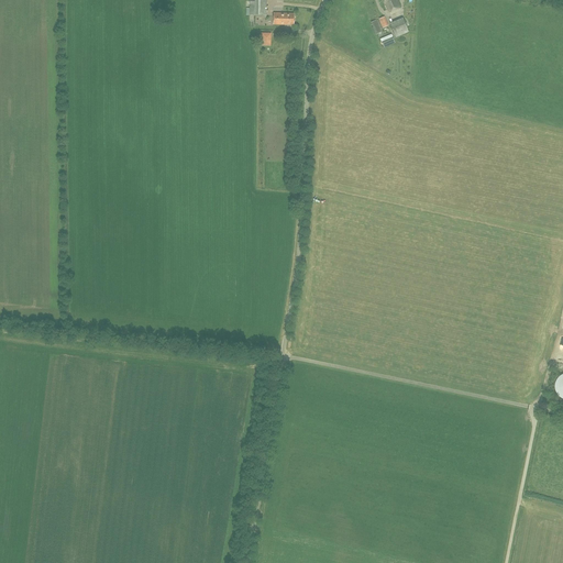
[(250,1),(250,6),(250,9),(246,9),(246,15),(254,15),(266,15),(266,0),(254,0),(254,1),(250,1)]
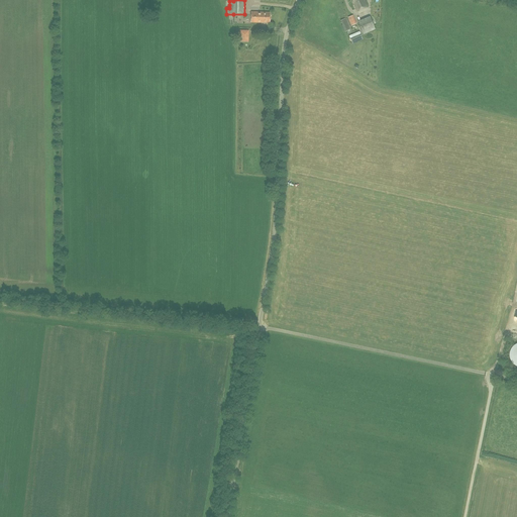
[(353,3),(357,10),(368,6),(365,0),(350,0),(352,4),(353,3)]
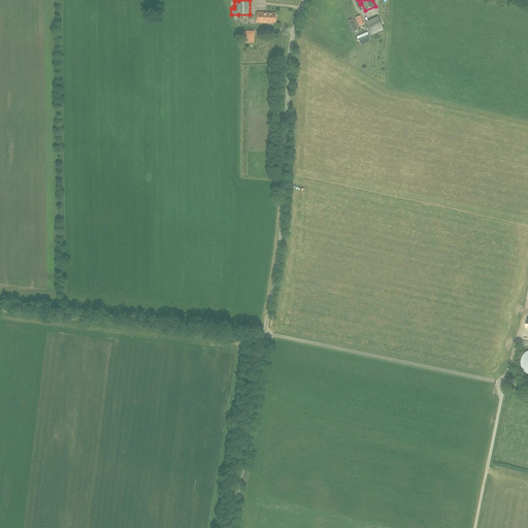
[(265,15),(265,12),(257,12),(257,23),(265,23),(265,15)]
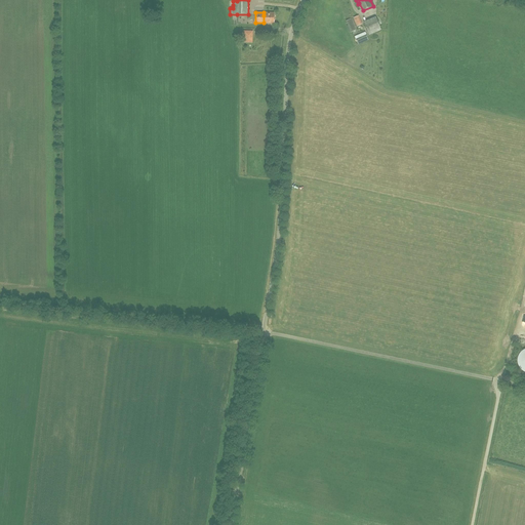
[(274,12),(264,12),(264,15),(264,23),(274,23),(274,12)]
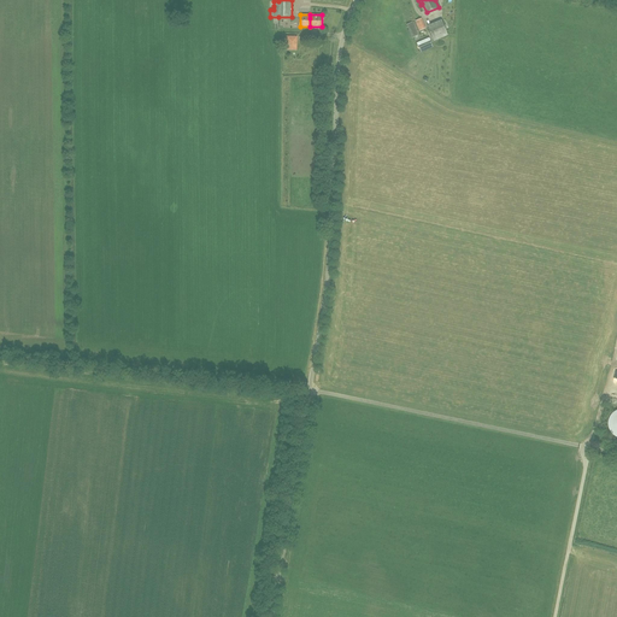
[(422,18),(415,21),(419,31),(425,28),(422,18)]
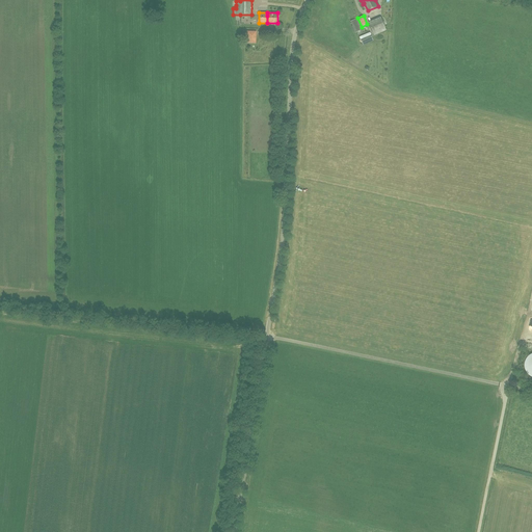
[(355,32),(361,30),(355,19),(350,21),(355,32)]
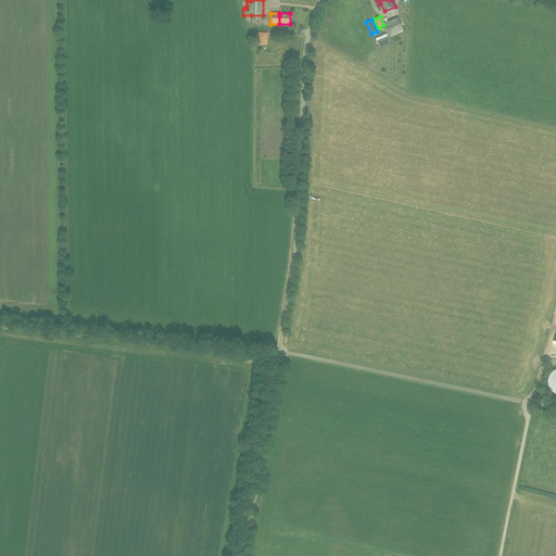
[(268,35),(268,29),(260,28),(258,40),(266,40),(266,37),(263,37),(263,34),(268,35)]
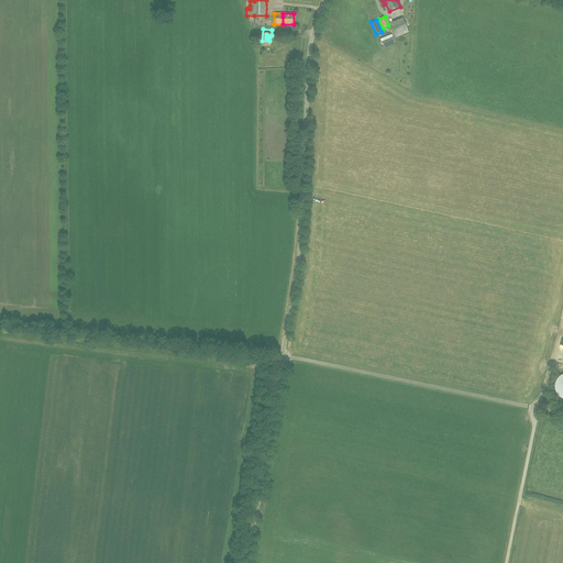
[(392,34),(379,39),(384,48),(396,43),(392,34)]
